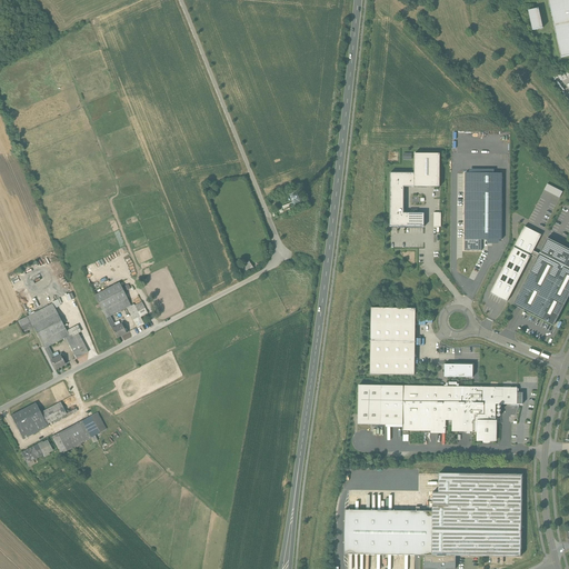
[(568,0),(548,0),(561,58),(568,56),(568,0)]
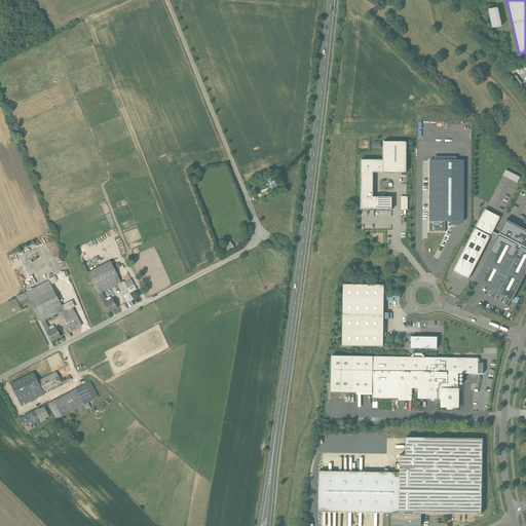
[(497,8),(488,10),(492,29),(501,27),(497,8)]
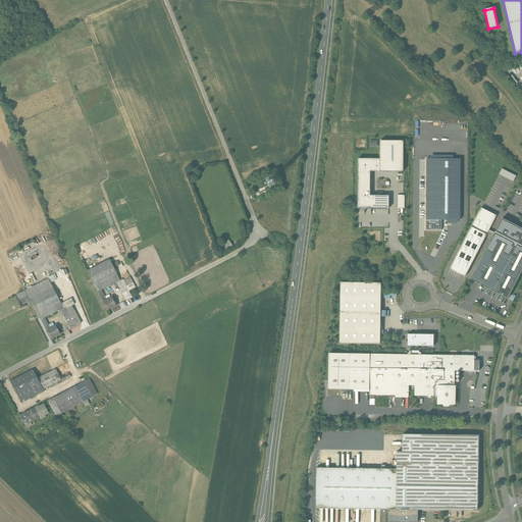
[(389,209),(389,196),(370,196),(370,172),(403,172),(404,142),(380,141),(380,159),(358,159),(358,208),(365,209),(365,210),(371,210),(371,209),(389,209)]
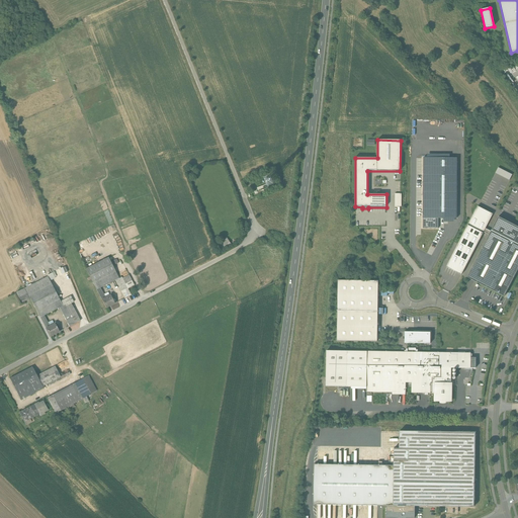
[(427,158),(424,158),(423,219),(438,219),(456,219),(457,158),(450,158),(427,158)]
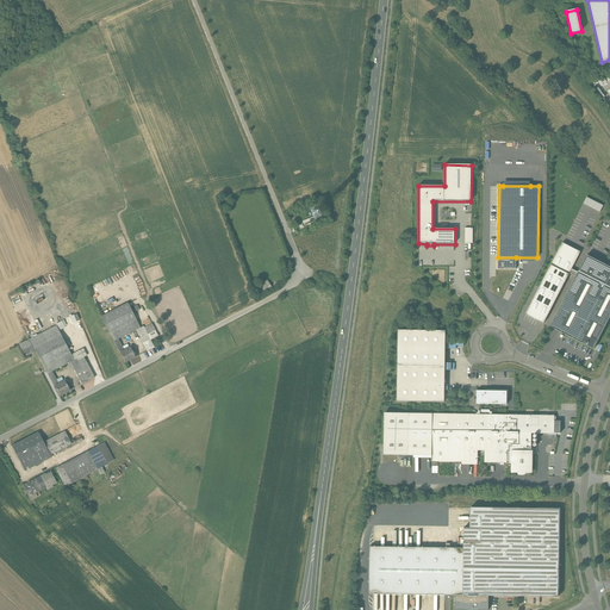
[(603,206),(586,198),(584,205),(599,213),(603,206)]
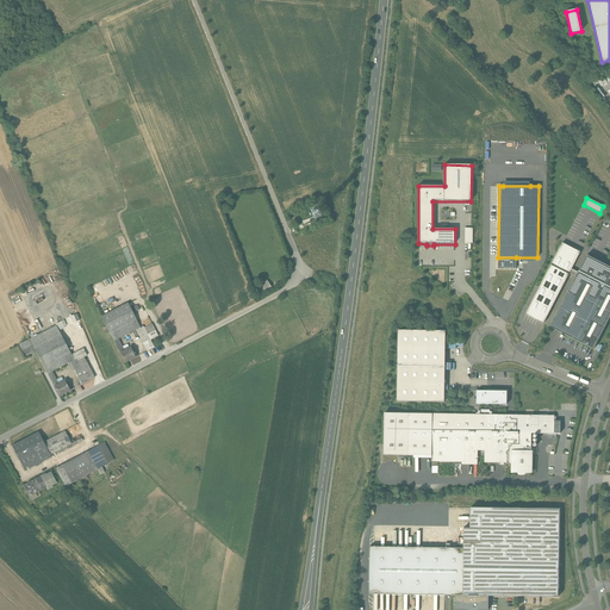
[(543,324),(580,254),(562,244),(526,315),(543,324)]
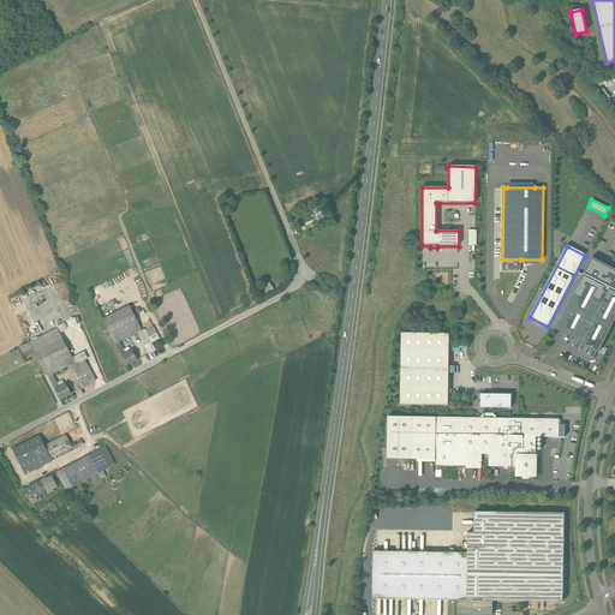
[(614,320),(614,269),(591,258),(554,330),(598,353),(614,320)]
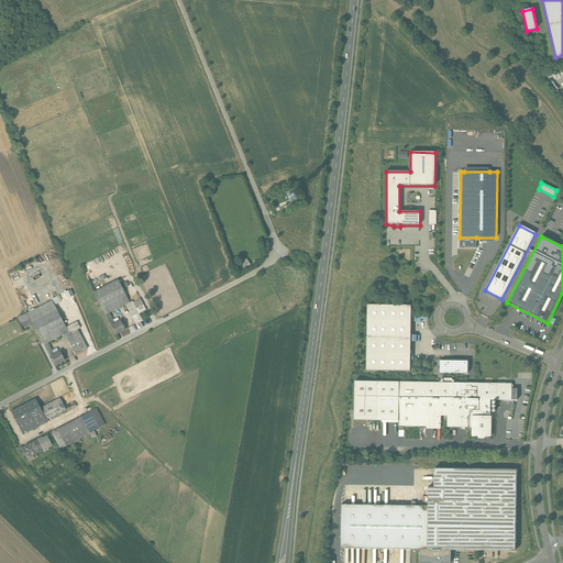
[(476,238),(460,238),(460,249),(476,249),(476,238)]
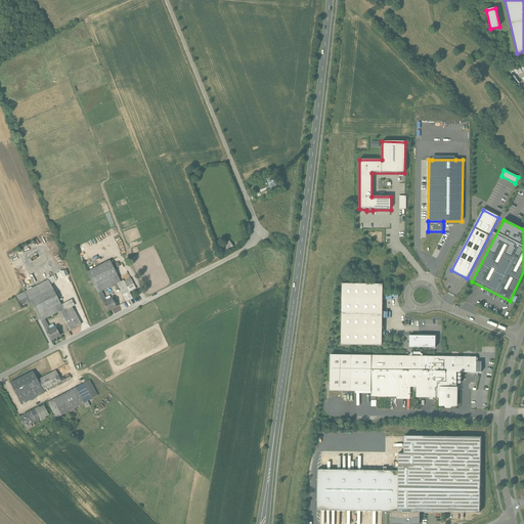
[(230,241),(222,246),(227,253),(235,247),(230,241)]
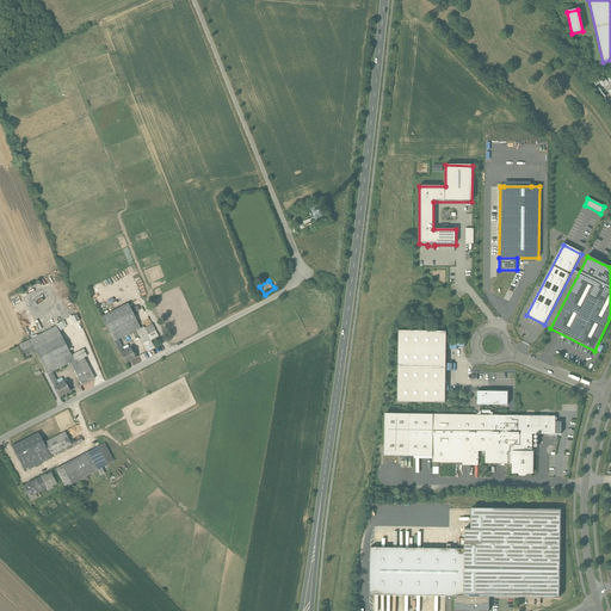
[(113,343),(117,340),(140,328),(128,304),(102,318),(113,343)]
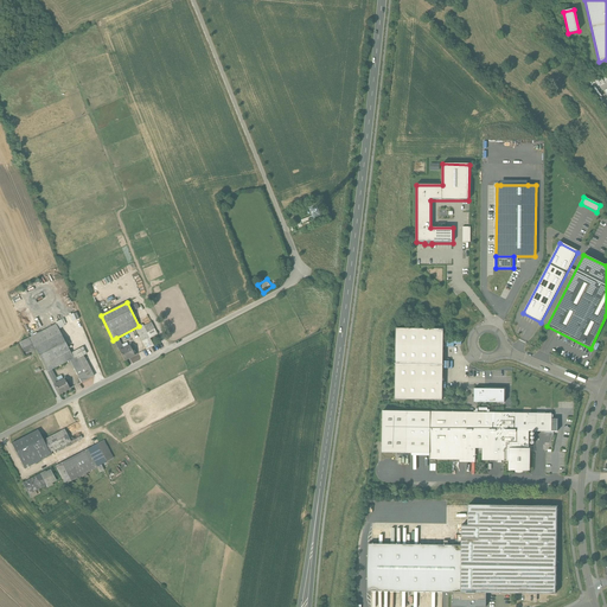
[(142,325),(135,328),(146,350),(154,346),(147,333),(154,330),(151,323),(144,326),(142,325)]
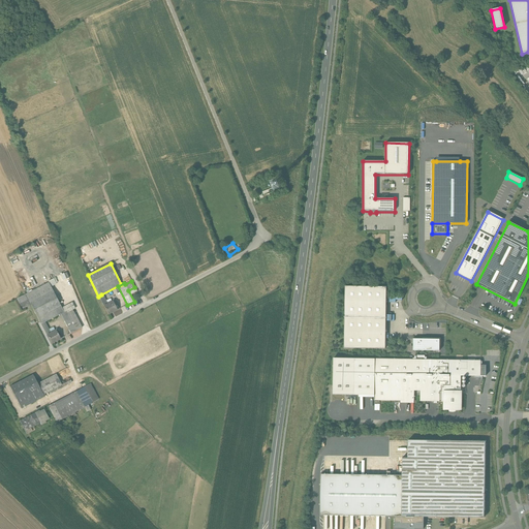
[(49,283),(17,300),(21,307),(29,302),(41,324),(43,322),(60,314),(70,334),(83,328),(72,310),(75,309),(72,303),(62,308),(49,283)]
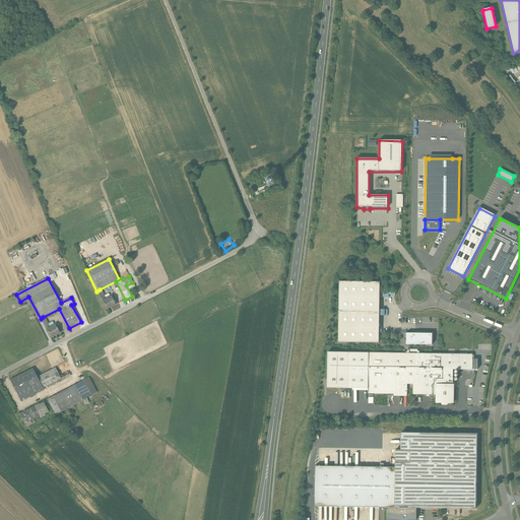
[(380,282),(339,281),(338,342),(379,343),(380,282)]
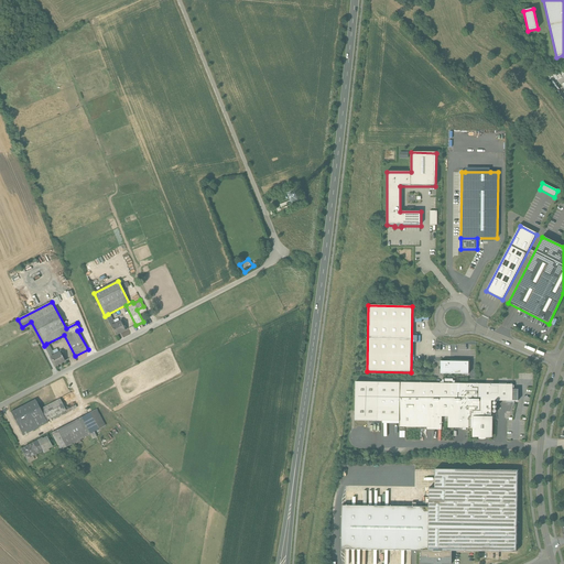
[(108,314),(105,316),(116,336),(126,331),(120,322),(114,325),(108,314)]
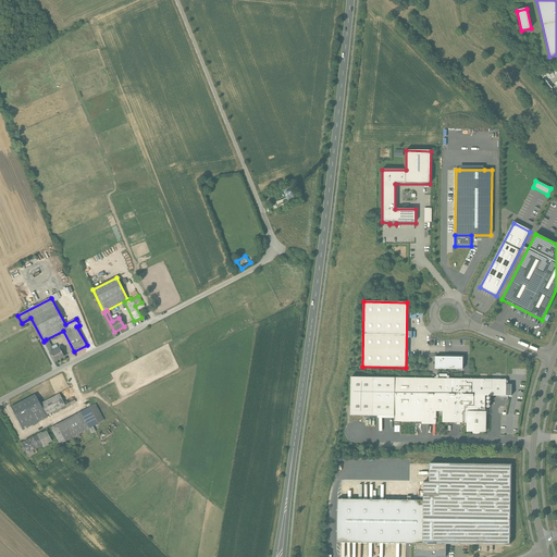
[(46,339),(44,342),(54,362),(63,357),(59,348),(52,351),(46,339)]
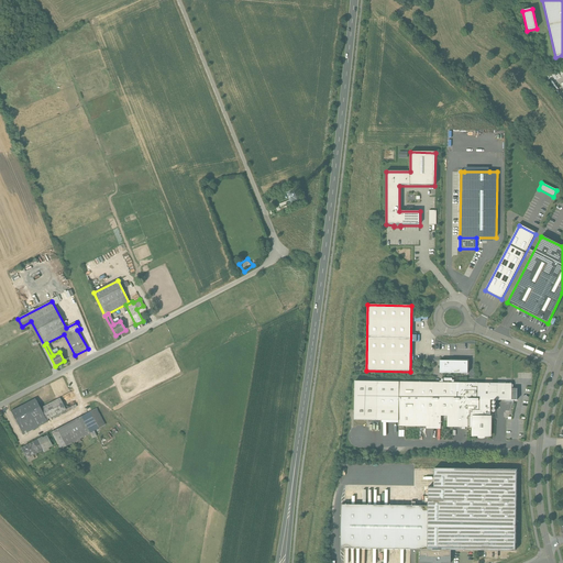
[(468,366),(468,361),(456,361),(456,362),(440,361),(440,373),(467,374),(467,366),(468,366)]
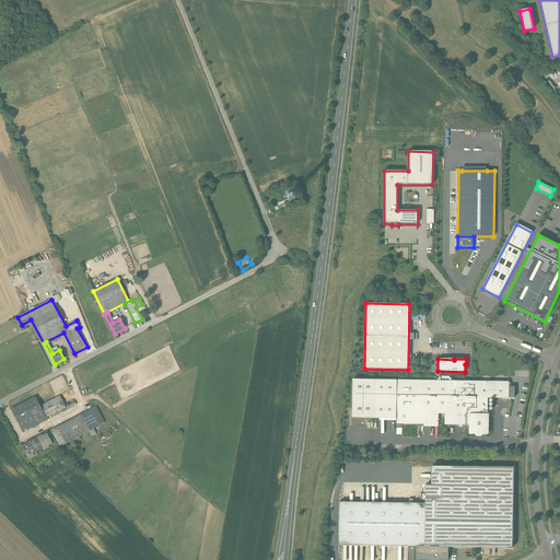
[(509,382),(352,380),(352,418),(396,419),(396,424),(439,424),(439,413),(445,413),(445,426),(470,426),(470,434),(488,434),(488,398),(514,399),(514,387),(509,387),(509,382)]
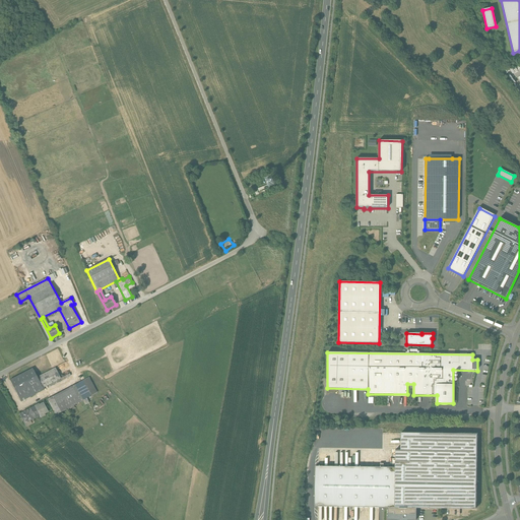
[(55,368),(37,378),(43,388),(47,386),(61,379),(55,368)]
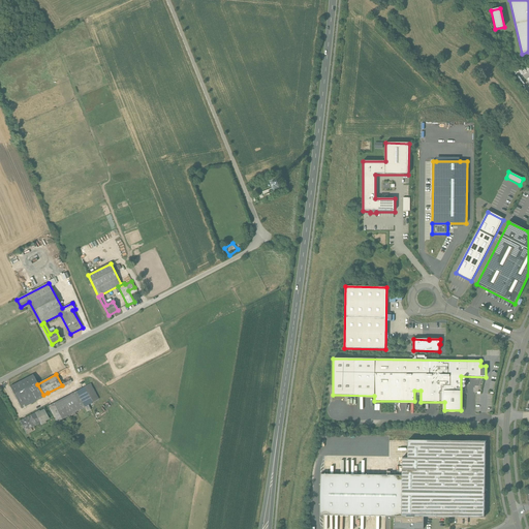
[(33,375),(10,387),(22,409),(44,397),(43,395),(37,384),(33,375)]
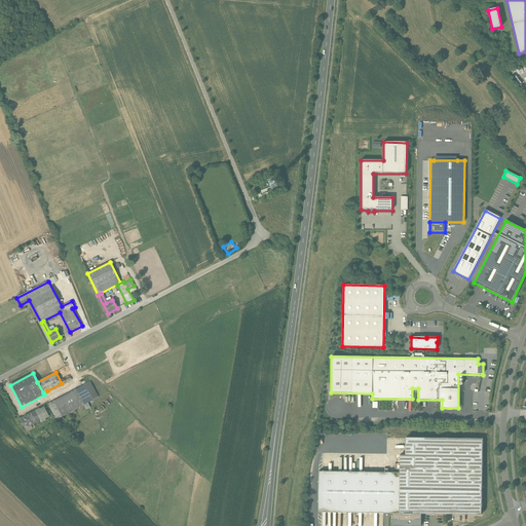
[(70,378),(62,383),(47,390),(48,392),(72,381),(70,378)]
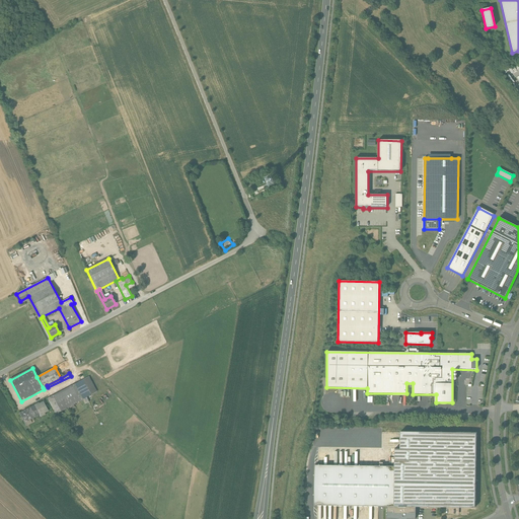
[(89,377),(75,384),(83,399),(96,392),(89,377)]
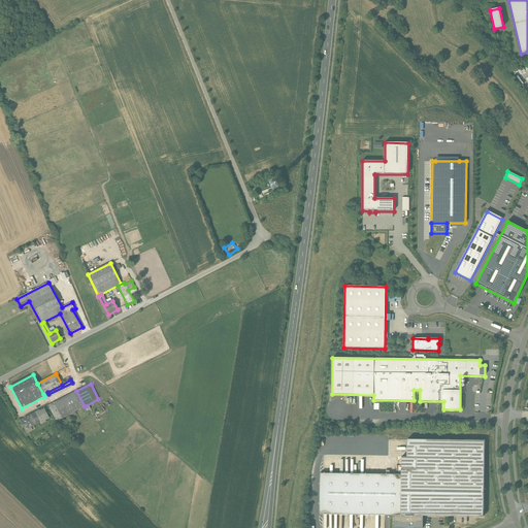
[(76,391),(47,405),(56,422),(85,406),(76,391)]
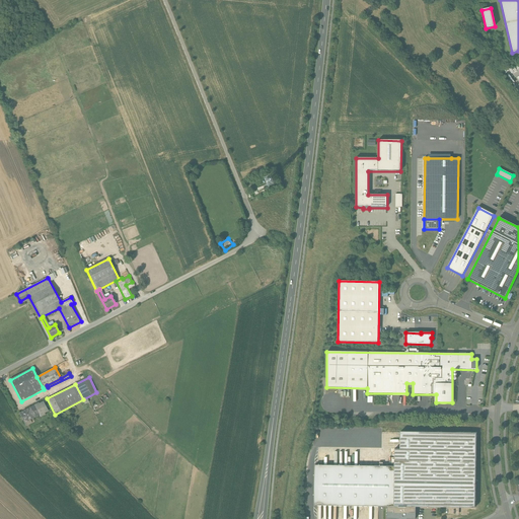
[(39,403),(34,405),(40,415),(41,417),(45,415),(45,414),(48,412),(44,402),(40,404),(39,403)]
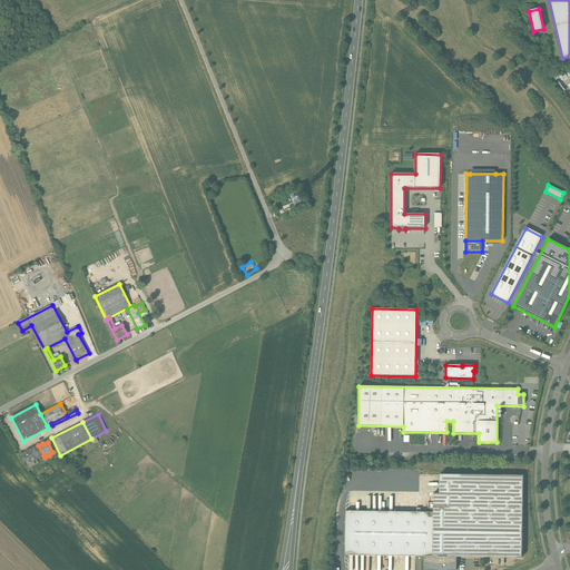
[(38,445),(21,454),(27,464),(43,455),(38,445)]
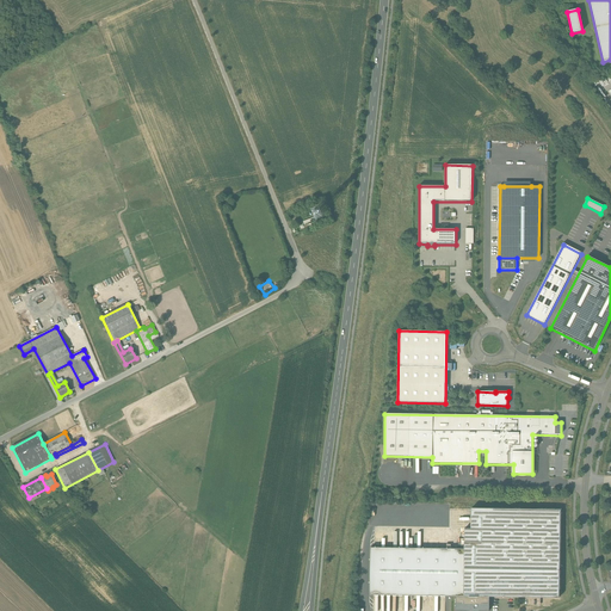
[(464,550),(370,548),(370,596),(456,597),(455,610),(460,610),(488,610),(489,598),(559,599),(561,511),(471,510),(471,530),(464,529),(464,550)]
